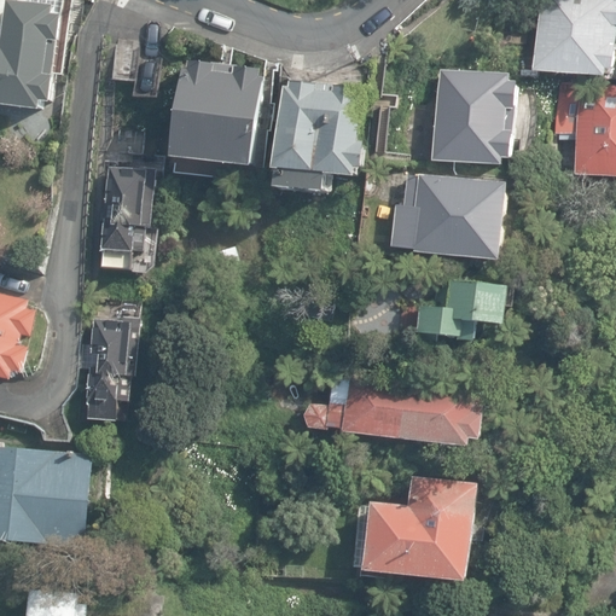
[(615,68),(615,0),(545,0),(535,68),(615,77),(615,68)]
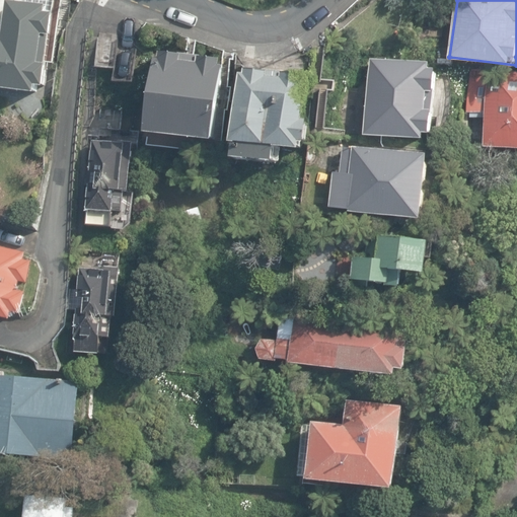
[(0,89),(34,96),(56,2),(5,1),(0,31),(0,89)]
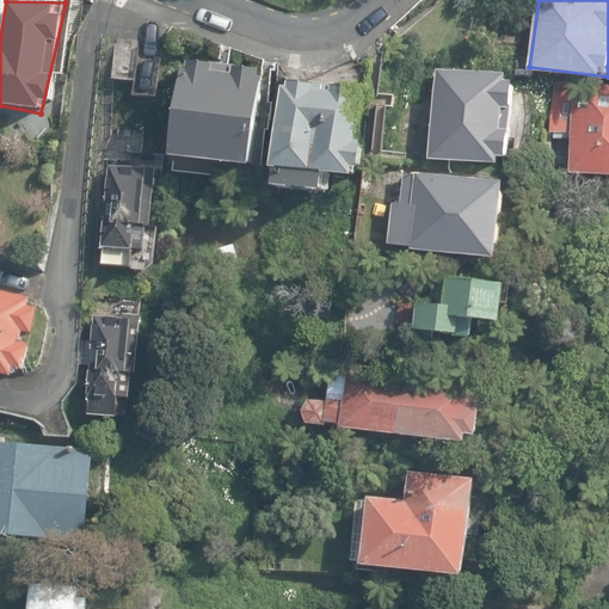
[(256,69),(178,60),(165,159),(243,168),(256,69)]
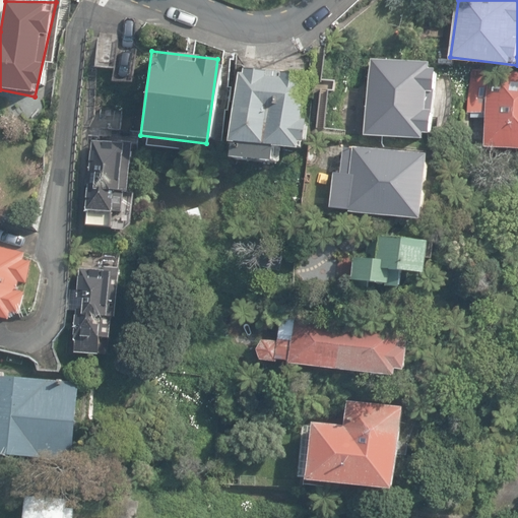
[(438,64),(371,55),(364,131),(430,139),(438,64)]
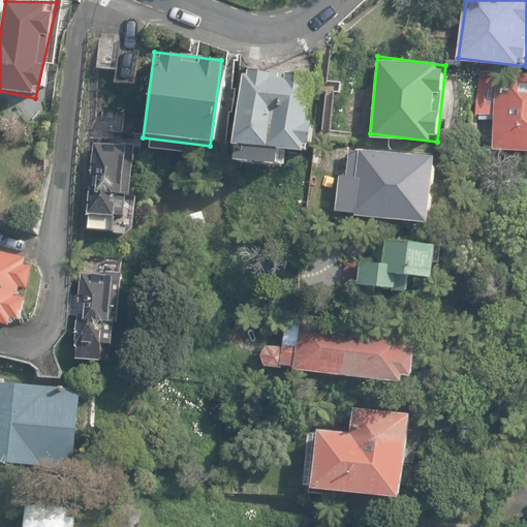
[(310,78),(240,70),(230,162),(301,169),(310,78)]
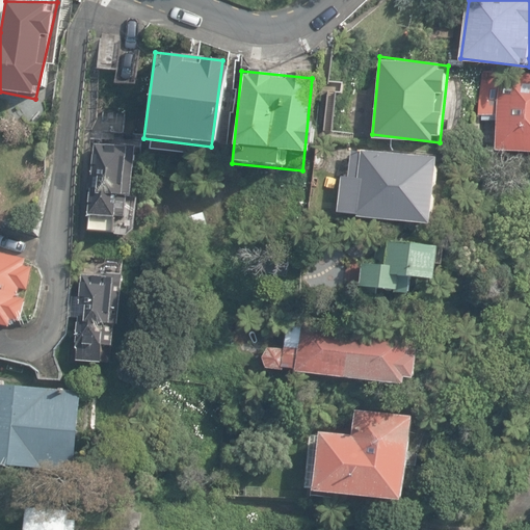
[(529,73),(500,72),(497,153),(529,153),(529,73)]
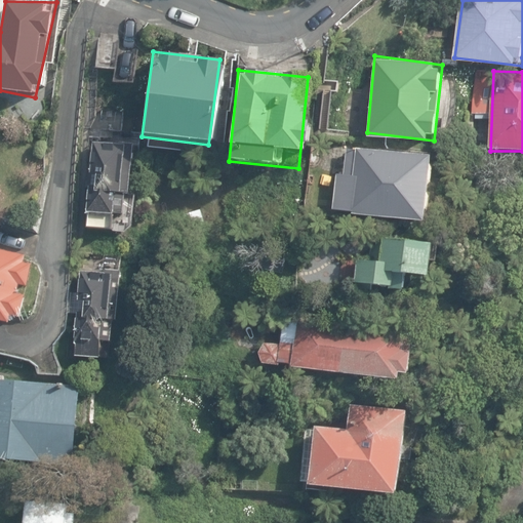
[(130,144),(92,141),(85,224),(122,227),(130,144)]
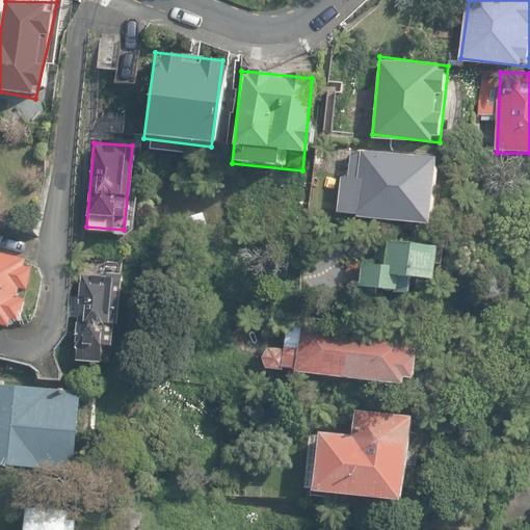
[(438,159),(347,147),(338,213),(429,227),(438,159)]
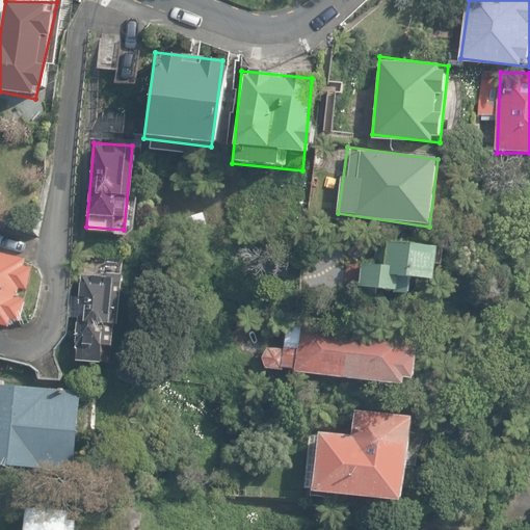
[(439,250),(363,241),(356,289),(432,298),(439,250)]
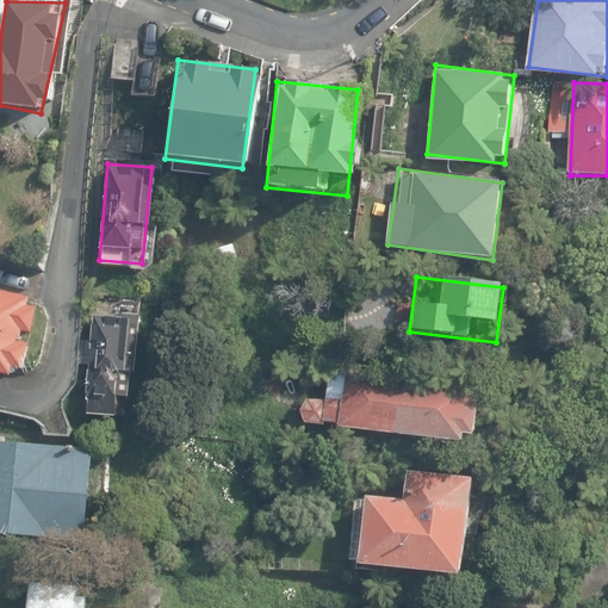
[(35,297),(0,289),(0,373),(18,378),(35,297)]
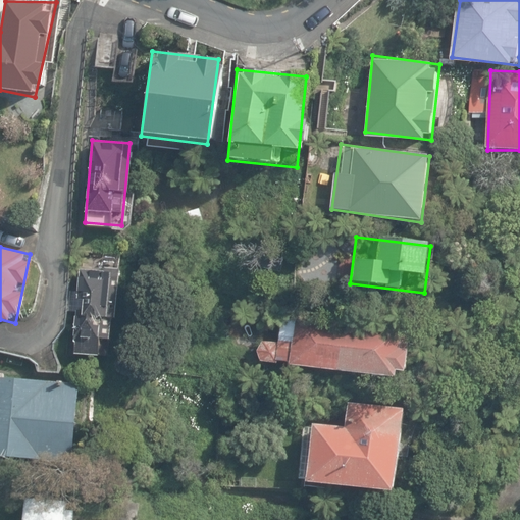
[(116,259),(82,256),(70,352),(106,356),(116,259)]
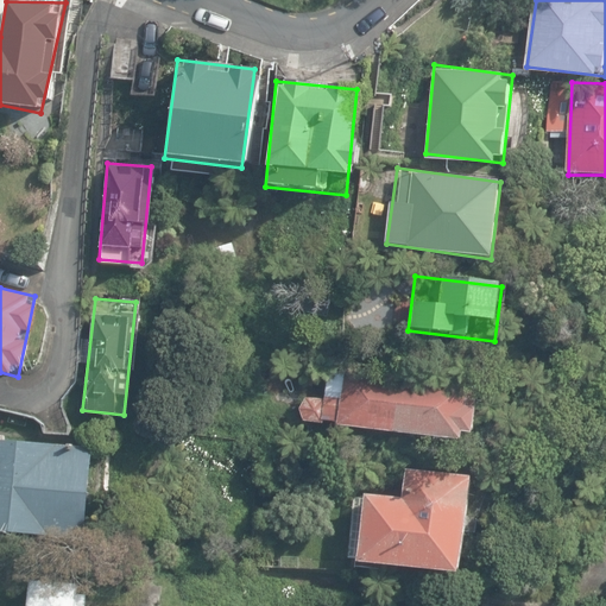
[(485,384),(324,359),(321,393),(303,396),(296,416),(471,443),(485,384)]
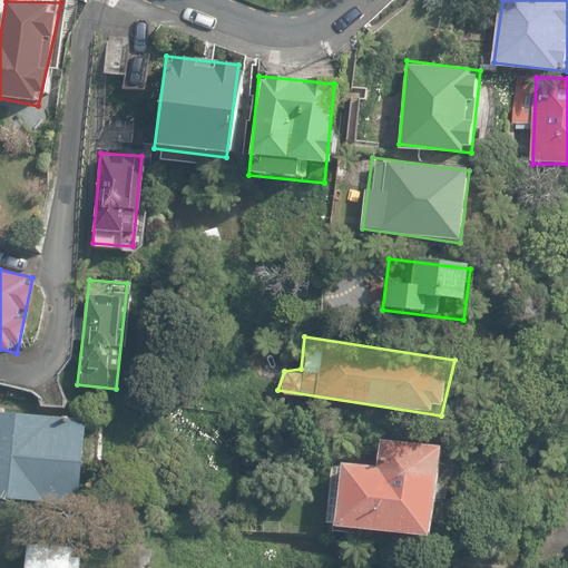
[(86,417),(0,408),(0,490),(77,501),(86,417)]
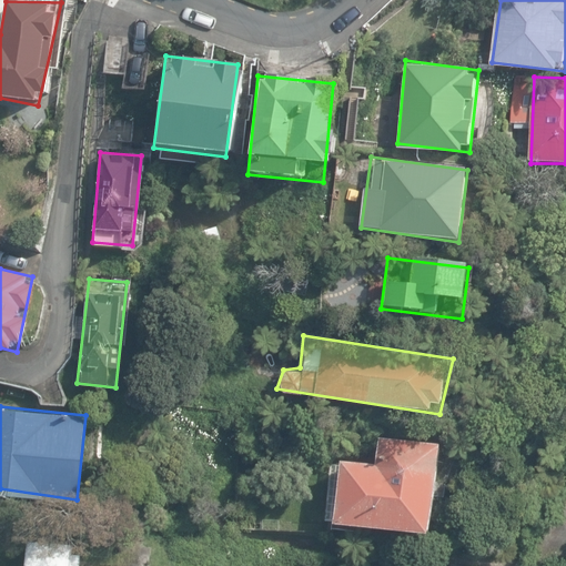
[(370,485),(333,482),(326,546),(427,556),(436,470),(372,463),(370,485)]
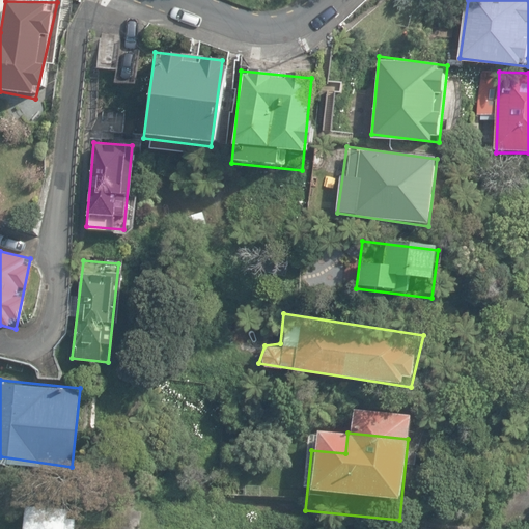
[(67,528),(64,510),(24,505),(21,528),(67,528)]
